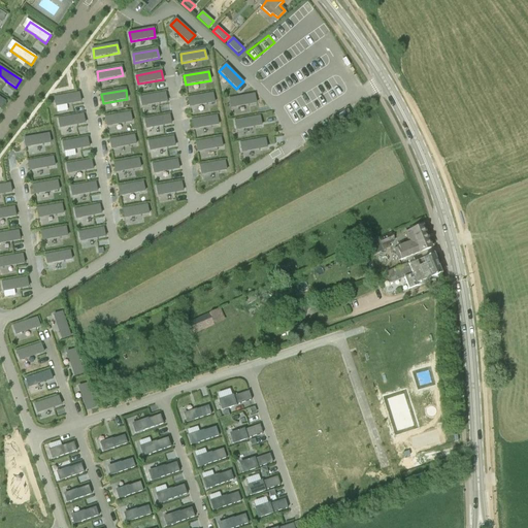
[(165,93),(140,98),(142,106),(166,102),(165,93)]
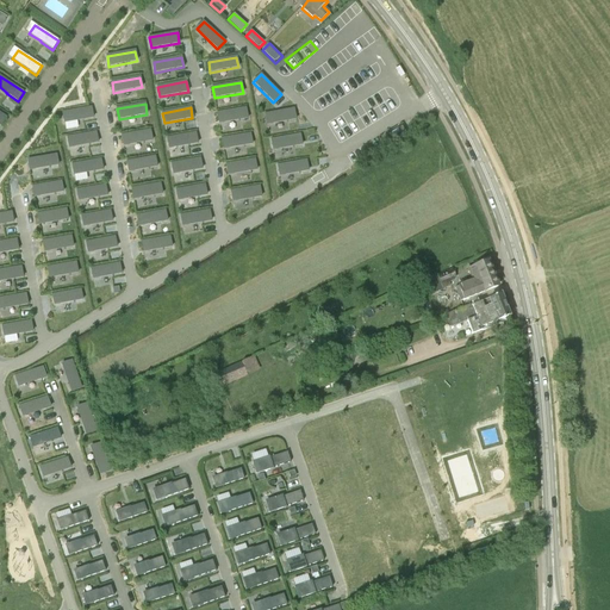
[(91,109),(63,113),(64,124),(93,119),(91,109)]
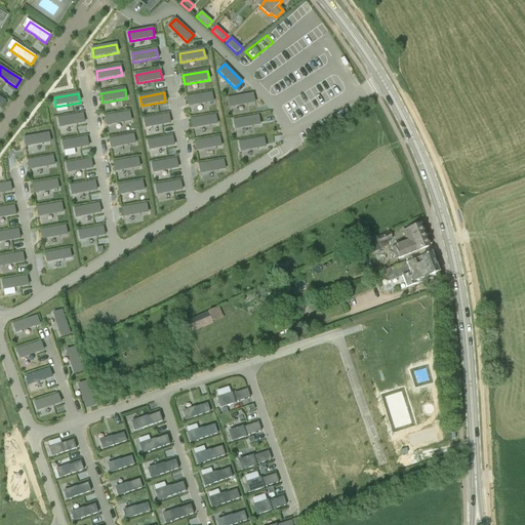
[(213,103),(211,93),(187,97),(189,107),(213,103)]
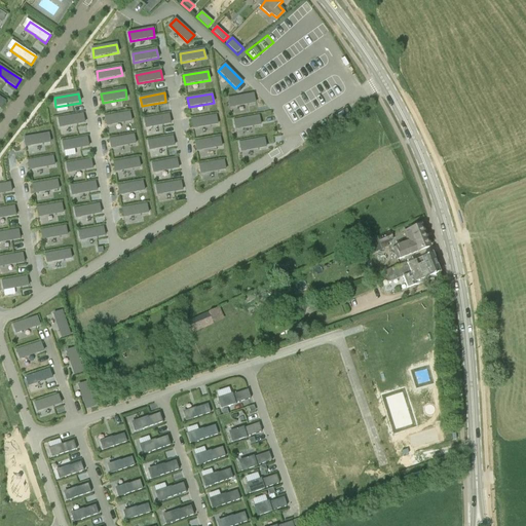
[(253,95),(229,99),(230,108),(255,104),(253,95)]
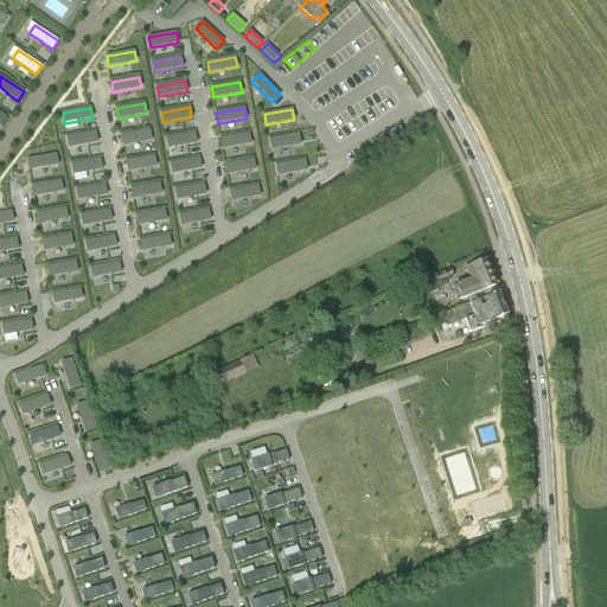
[(149,129),(121,135),(123,146),(151,140),(149,129)]
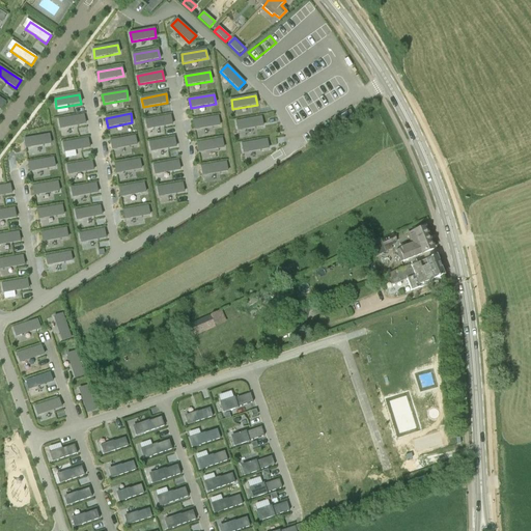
[(84,124),(83,115),(58,120),(60,129),(84,124)]
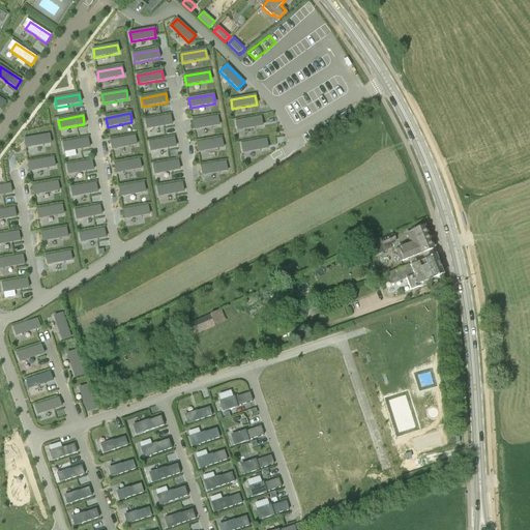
[(171,125),(170,116),(145,120),(147,129),(171,125)]
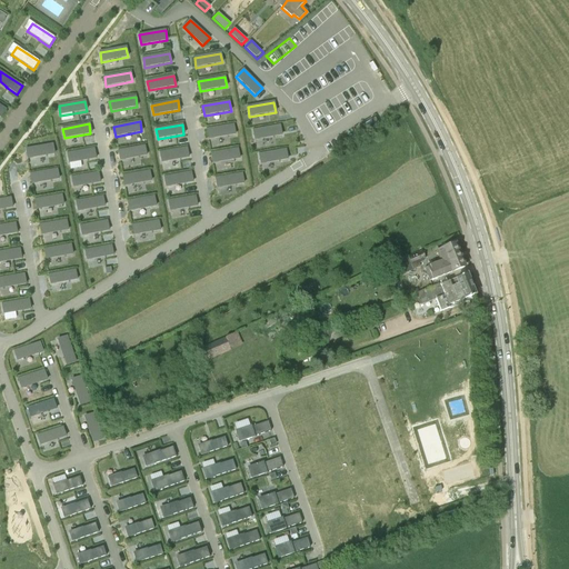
[(209,140),(235,135),(233,125),(207,130),(209,140)]
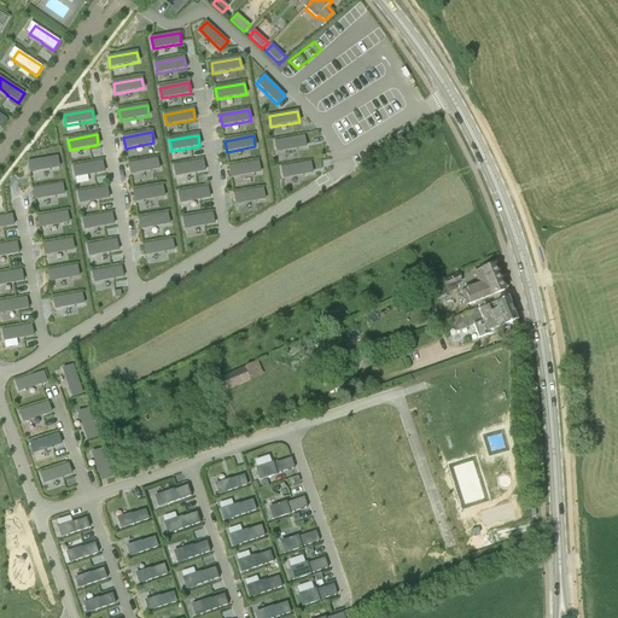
[(303,136),(275,141),(277,152),(305,147),(303,136)]
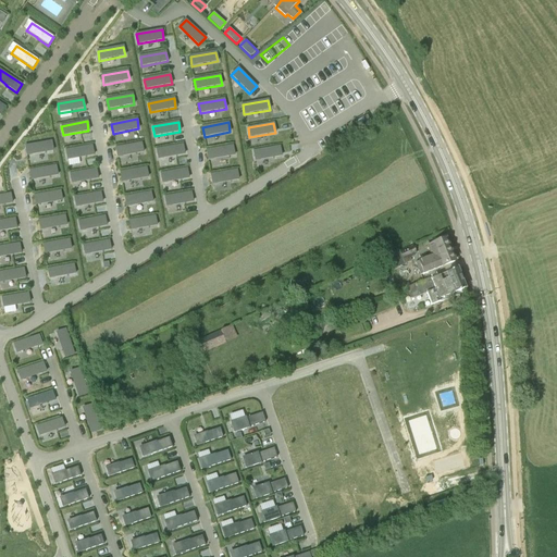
[(53,151),(51,141),(25,146),(27,156),(53,151)]
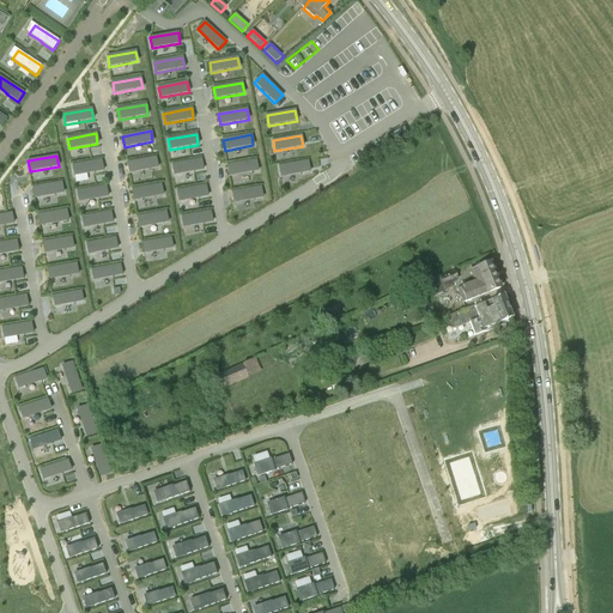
[(129,174),(158,168),(156,158),(127,163),(129,174)]
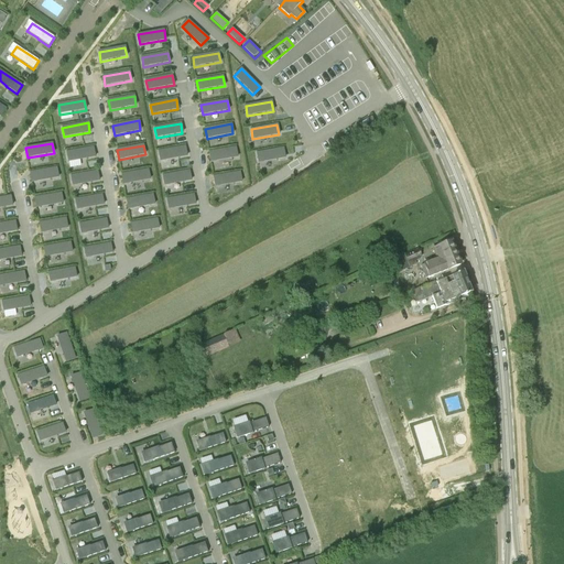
[(185,147),(159,152),(160,161),(186,156),(185,147)]
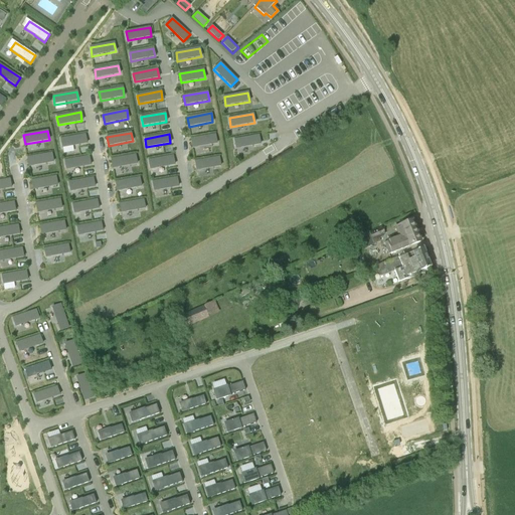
[(84,135),(60,139),(62,148),(87,144),(84,135)]
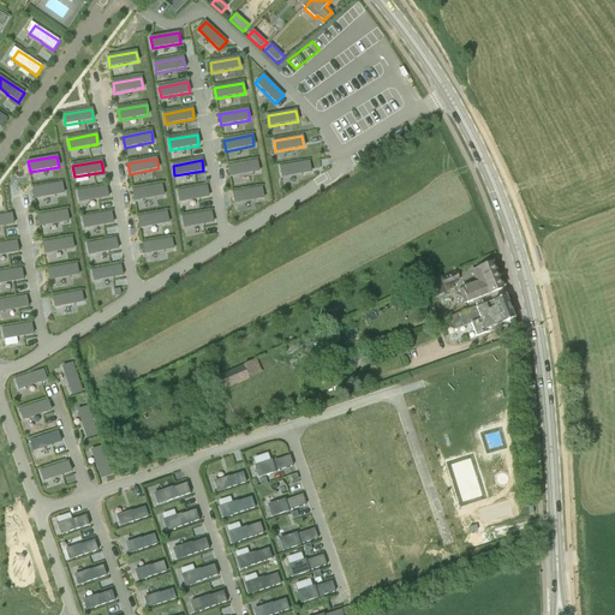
[(231,177),(258,172),(257,161),(228,166),(231,177)]
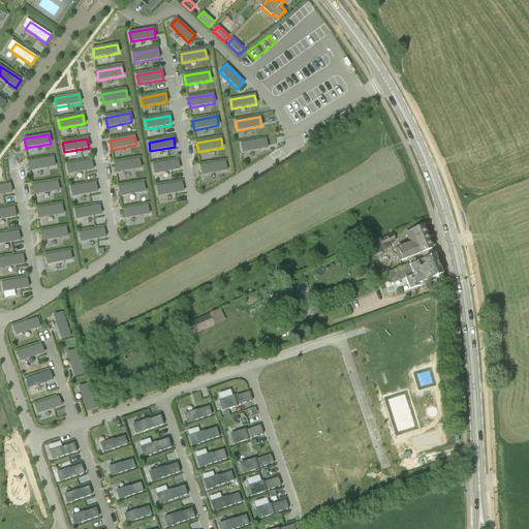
[(242,153),(267,149),(266,139),(241,144),(242,153)]
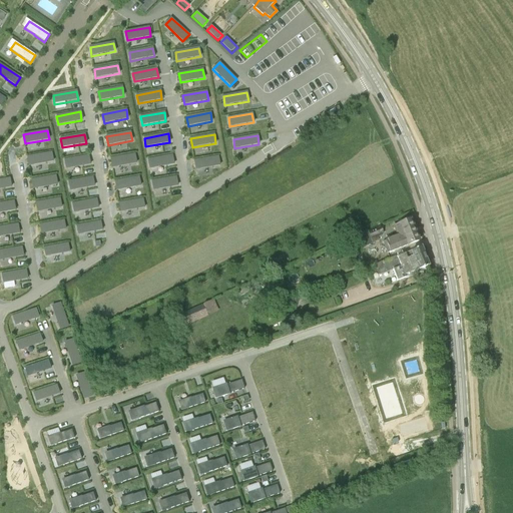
[(51,153),(27,157),(29,166),(53,162),(51,153)]
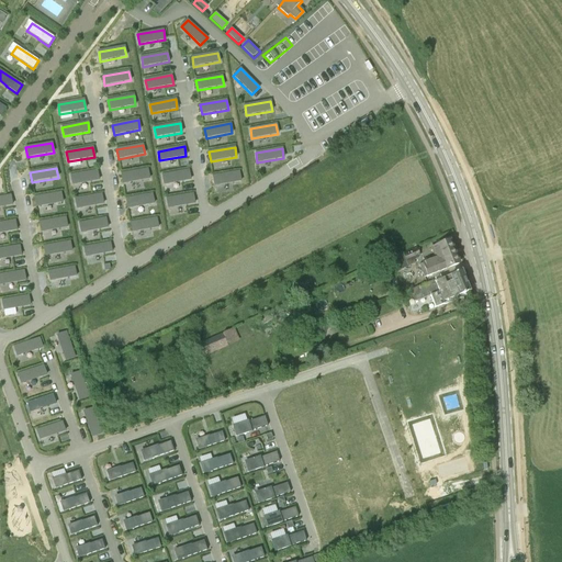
[(123,183),(149,179),(147,169),(122,175),(123,183)]
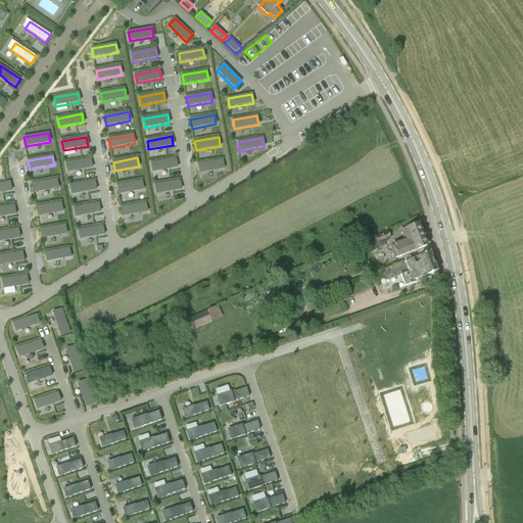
[(90,159),(65,163),(67,173),(92,169),(90,159)]
